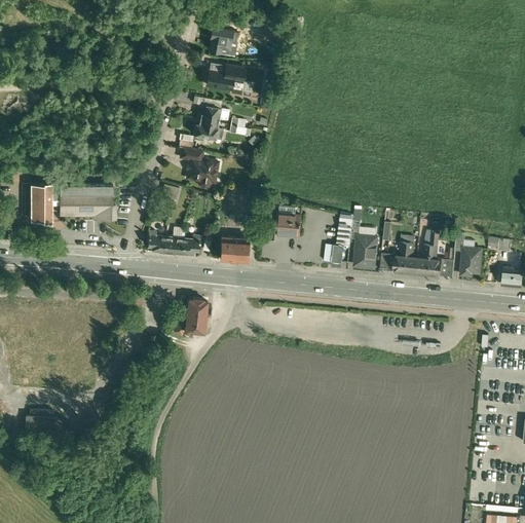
[(231,31),(212,27),(210,36),(212,37),(209,49),(219,51),(220,47),(228,48),(229,42),(235,43),(237,33),(231,31)]
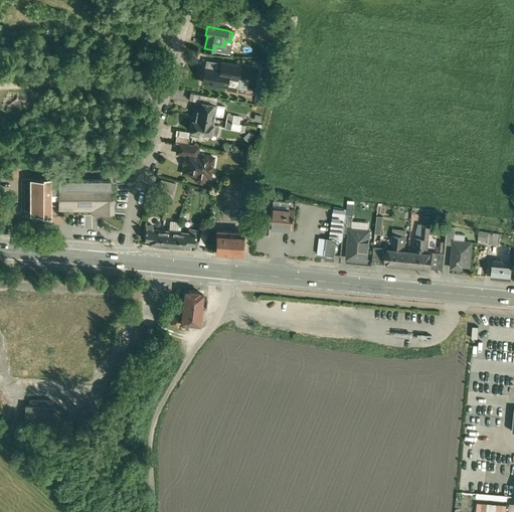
[(238,67),(204,61),(200,86),(225,90),(226,80),(235,82),(238,67)]
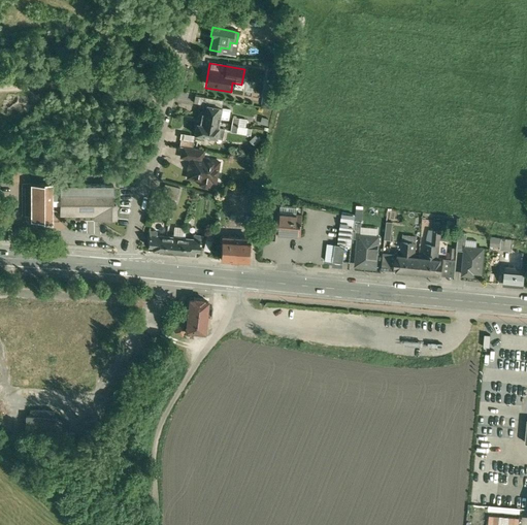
[(221,109),(202,105),(201,112),(200,112),(199,119),(203,120),(203,121),(219,124),(220,118),(220,117),(222,116),(222,112),(221,111),(222,110),(221,110),(221,109)]
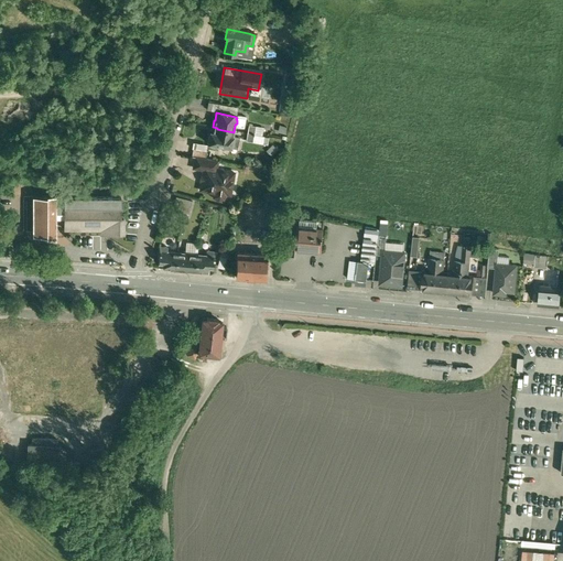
[(234,132),(217,129),(217,128),(213,127),(212,129),(213,130),(212,133),(209,133),(207,144),(218,147),(218,148),(219,148),(222,150),(225,150),(227,149),(228,149),(230,149),(234,132)]
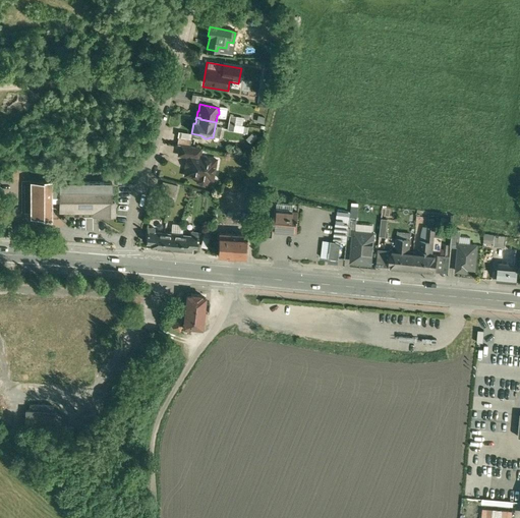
[(200,150),(180,147),(178,157),(187,159),(188,156),(198,158),(200,150)]
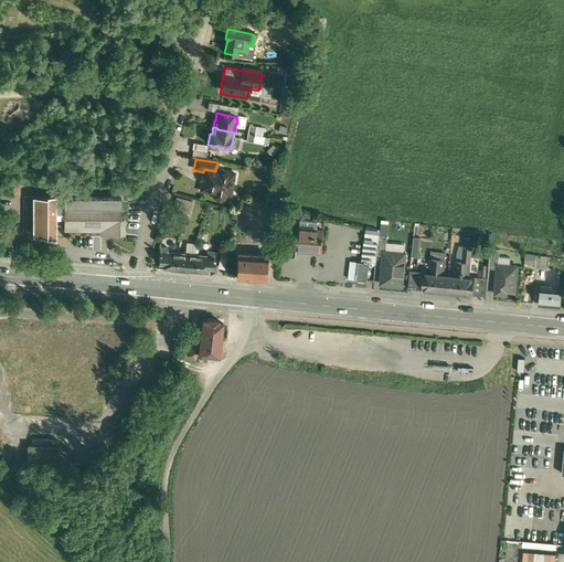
[(215,171),(204,169),(203,172),(200,192),(213,194),(213,195),(213,197),(214,199),(215,201),(217,201),(220,201),(221,201),(223,200),(224,199),(225,197),(230,198),(234,175),(215,171)]
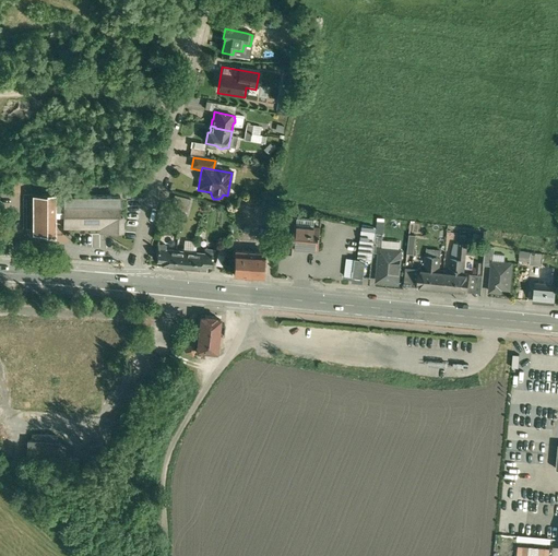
[(119,205),(62,205),(62,208),(55,208),(55,196),(32,196),(32,235),(40,235),(40,237),(55,239),(55,220),(62,220),(62,229),(106,229),(106,235),(121,235),(121,219),(117,219),(117,216),(119,216),(119,205)]
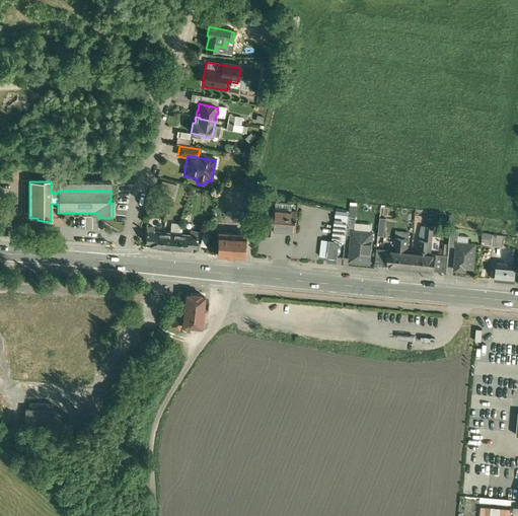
[(157,181),(153,194),(171,199),(174,187),(157,181)]
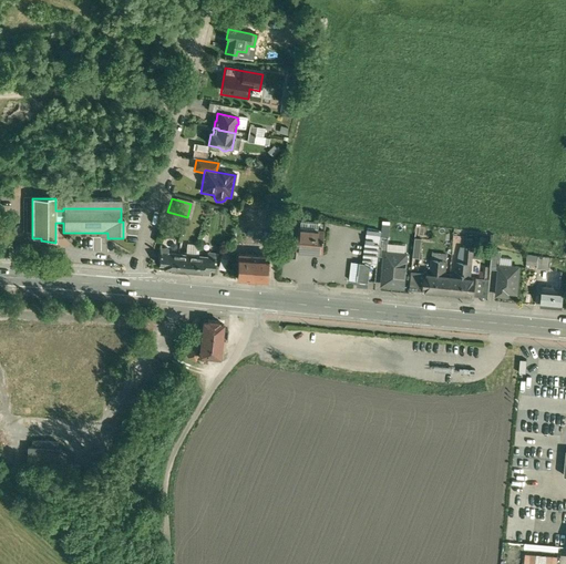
[(246,214),(239,212),(237,221),(244,223),(246,214)]
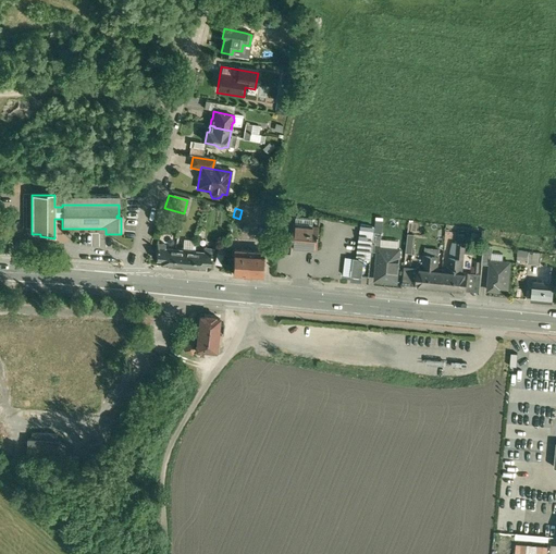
[(320,219),(284,216),(280,254),(287,255),(287,254),(291,251),(292,251),(292,245),(318,247),(319,236),(319,233),(320,219)]
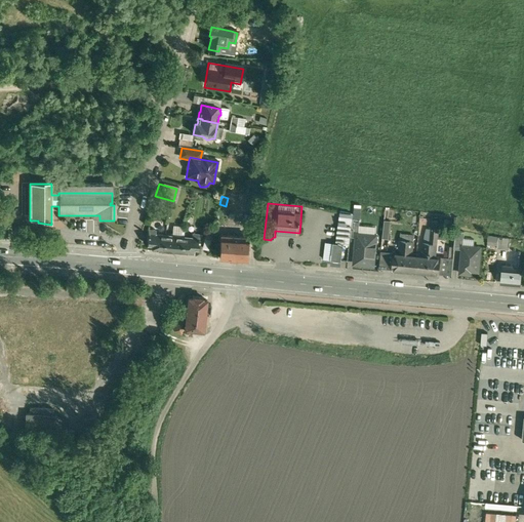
[(353,214),(339,211),(335,244),(341,245),(349,246),(350,238),(352,219),(353,214)]
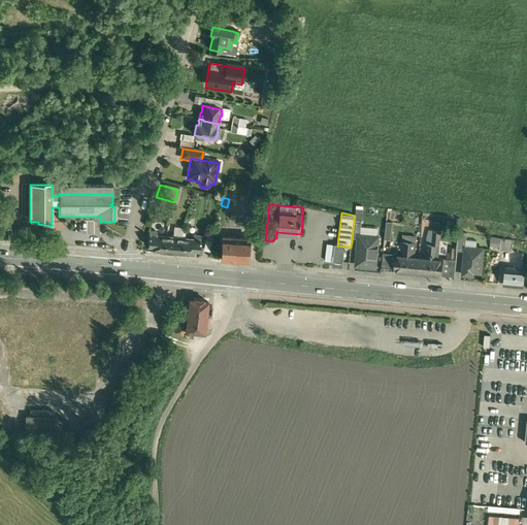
[(244,221),(230,220),(229,229),(243,230),(244,221)]
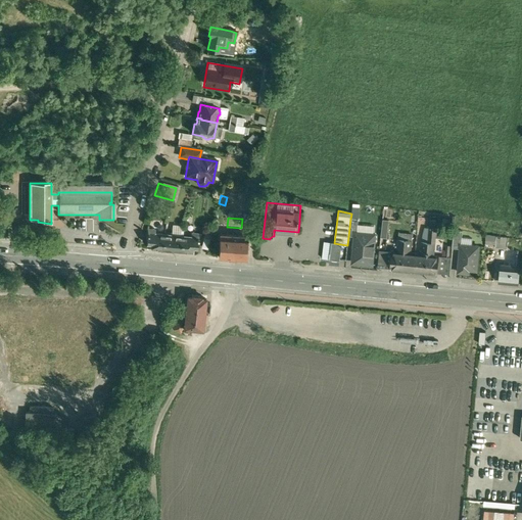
[(358,220),(350,219),(348,237),(354,238),(356,234),(357,234),(358,220)]
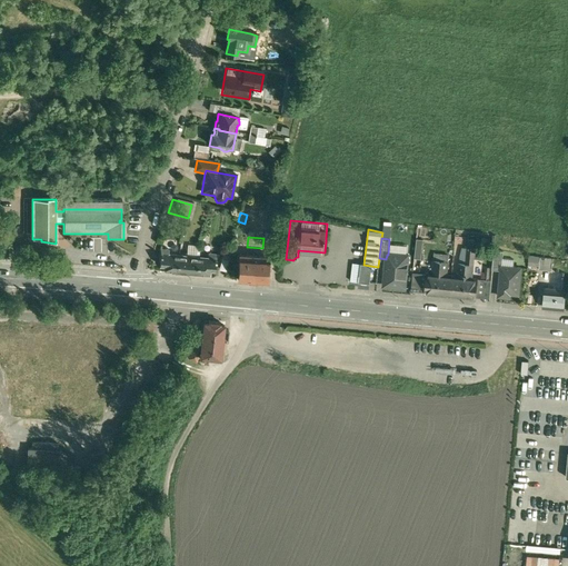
[(168,250),(160,250),(159,267),(163,267),(163,274),(175,275),(176,264),(178,264),(179,257),(168,256),(168,250)]
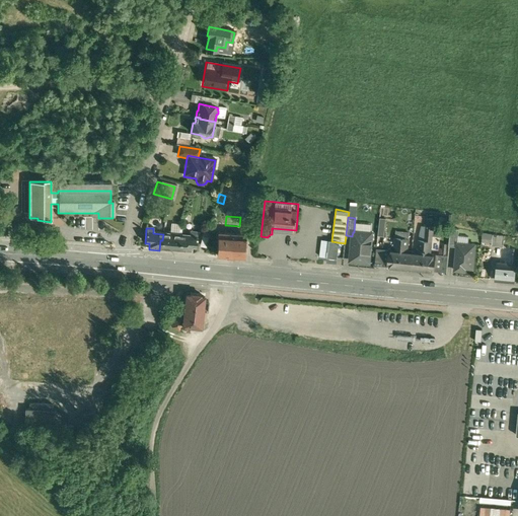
[(458,230),(450,228),(448,246),(456,247),(456,243),(457,243),(458,230)]
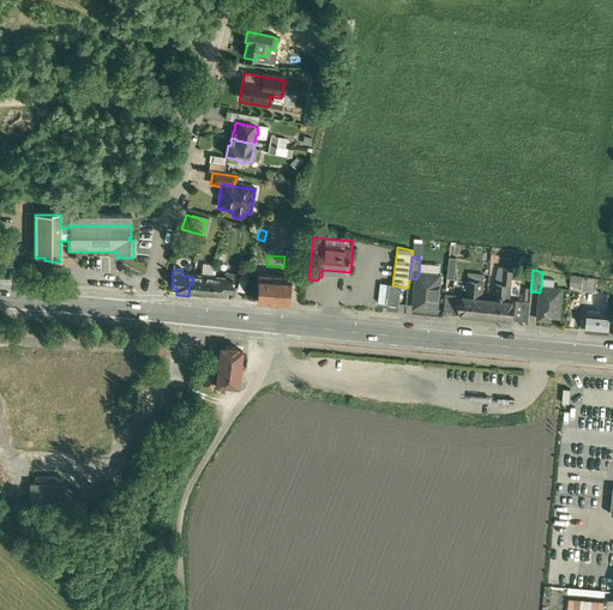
[(530,275),(508,271),(506,279),(510,279),(510,283),(514,283),(515,281),(521,282),(521,284),(524,284),(524,282),(529,282),(530,275)]
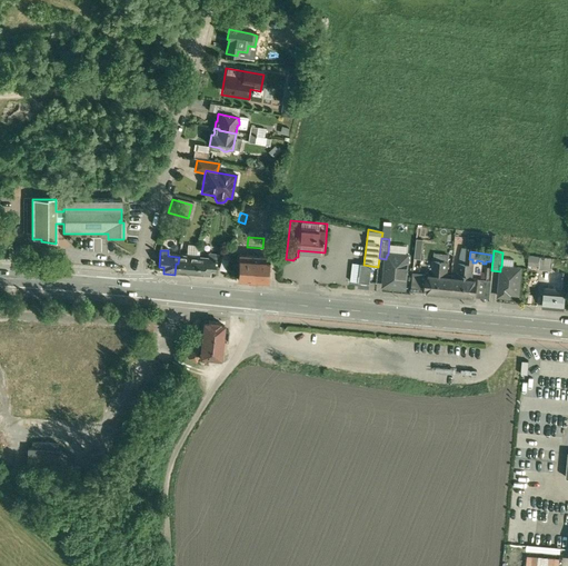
[(207,259),(196,258),(195,268),(197,268),(197,276),(209,277),(209,272),(213,272),(215,256),(208,255),(207,259)]
